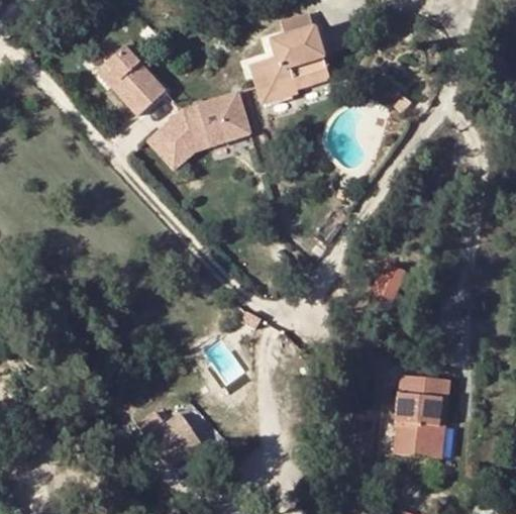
[(308,12),(281,21),(286,35),(270,40),(276,58),(249,67),(262,105),(311,90),(310,86),(331,80),(313,26),(308,12)]
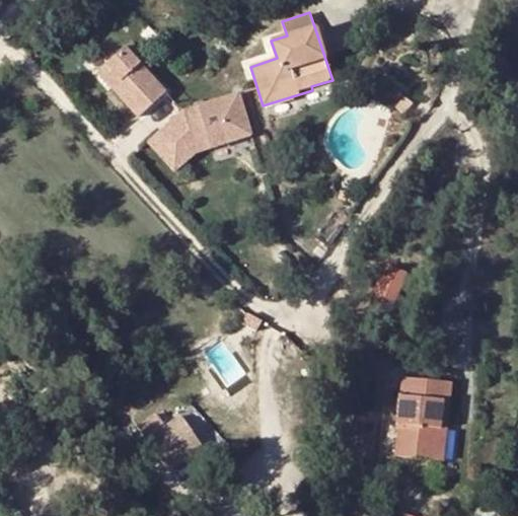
[(130,43),(104,66),(119,81),(112,89),(138,118),(165,93),(141,67),(134,59),(139,54),(130,43)]
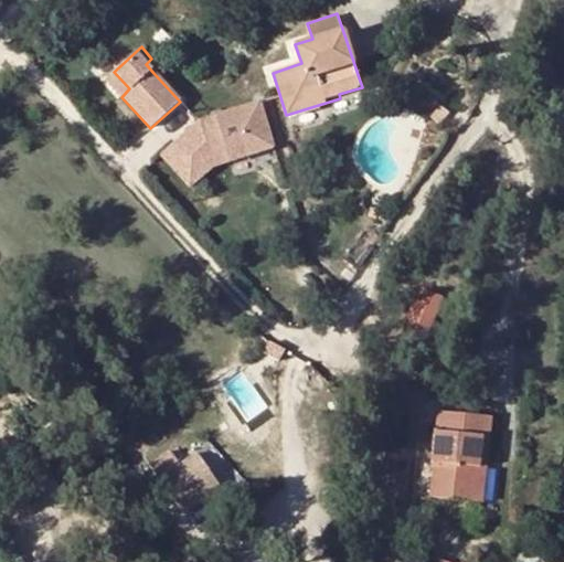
[(160,67),(151,59),(146,64),(153,73),(160,67)]
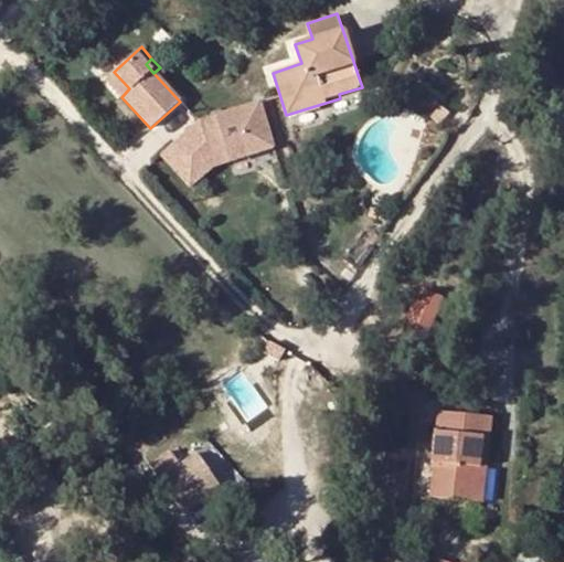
[(129,88),(114,72),(105,80),(121,97),(129,88)]
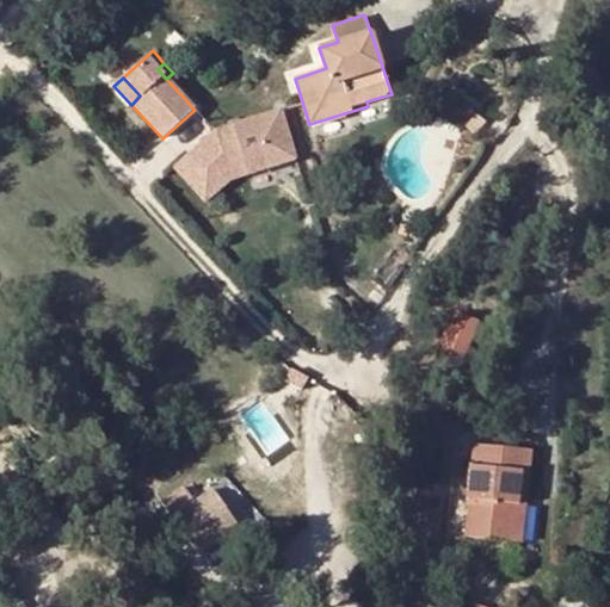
[(296,160),(282,111),(239,124),(240,128),(234,130),(233,125),(215,131),(219,144),(207,155),(198,147),(185,159),(217,192),(230,179),(296,160)]
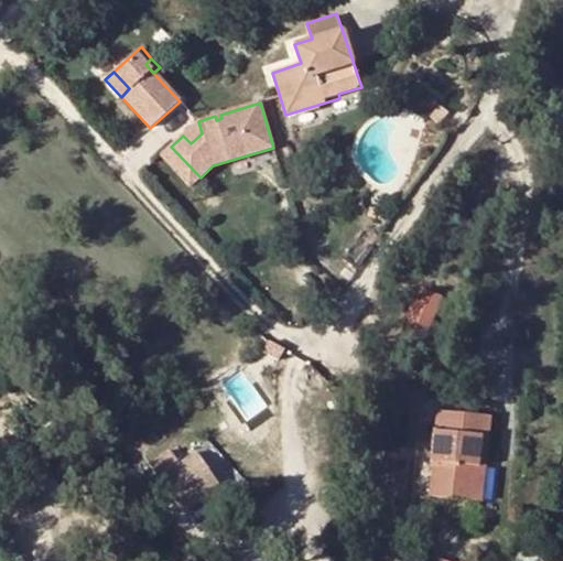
[(198,121),(183,136),(191,143),(202,133),(198,121)]
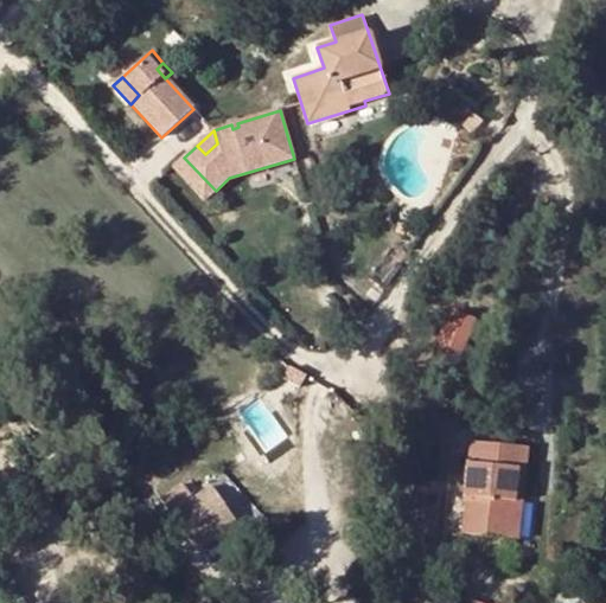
[(216,191),(184,158),(173,168),(205,201),(216,191)]
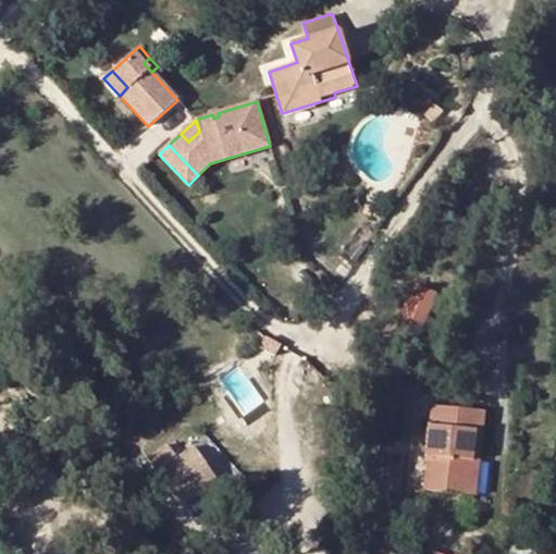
[(393,275),(384,300),(397,305),(405,281),(393,275)]
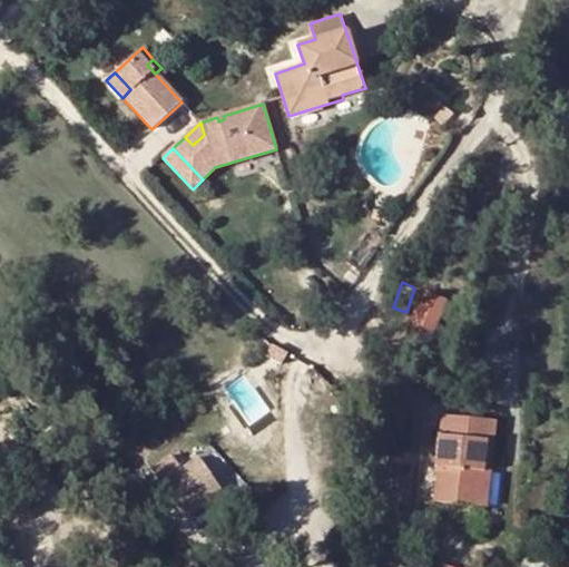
[(432,339),(448,295),(423,286),(406,330),(432,339)]
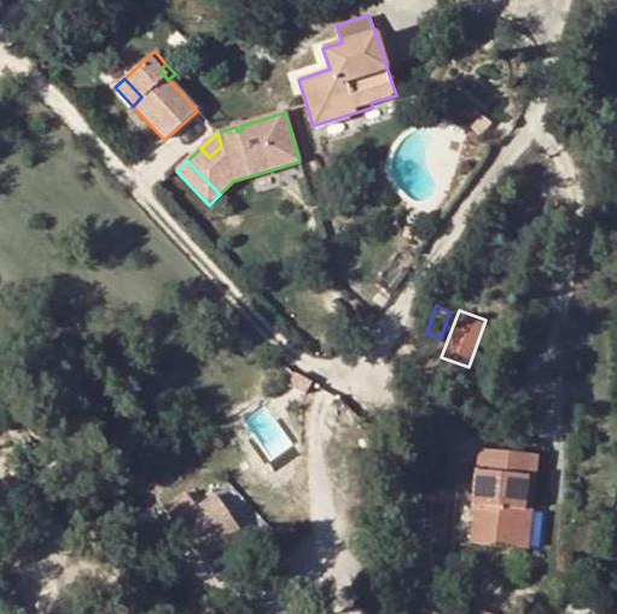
[(525,497),(535,497),(539,451),(478,446),(477,469),(473,469),(473,480),(471,541),(523,544),(525,497)]
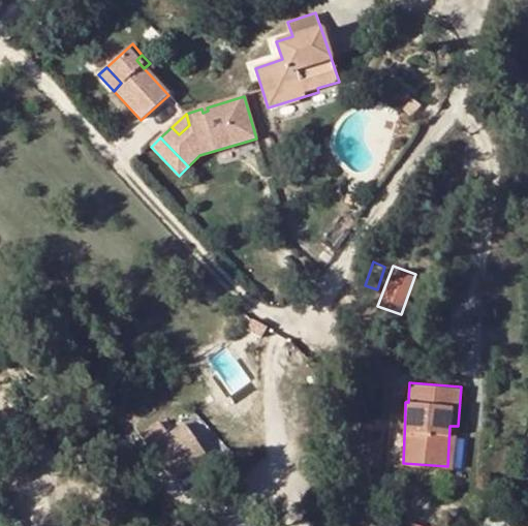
[(145,436),(173,474),(205,452),(181,424),(166,435),(158,425),(145,436)]
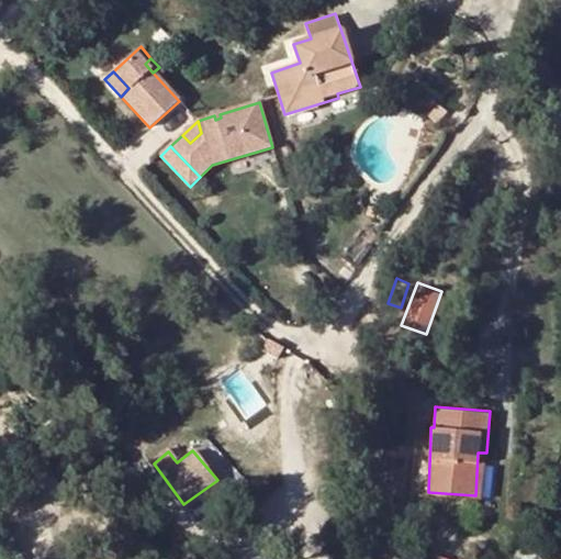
[(478,453),(475,495),(484,496),(486,453),(478,453)]
